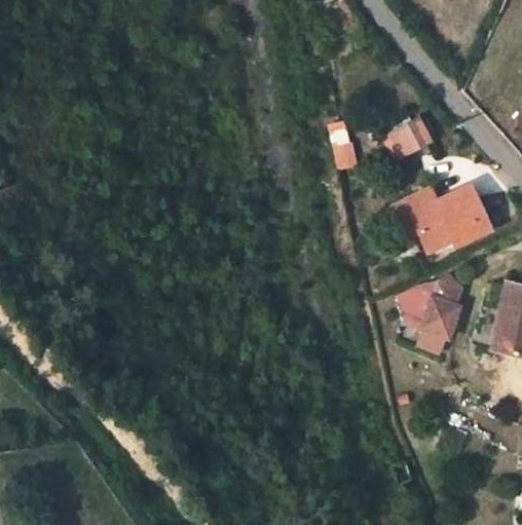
[(396,162),(434,142),(420,117),(398,128),(405,143),(389,151),(396,162)]
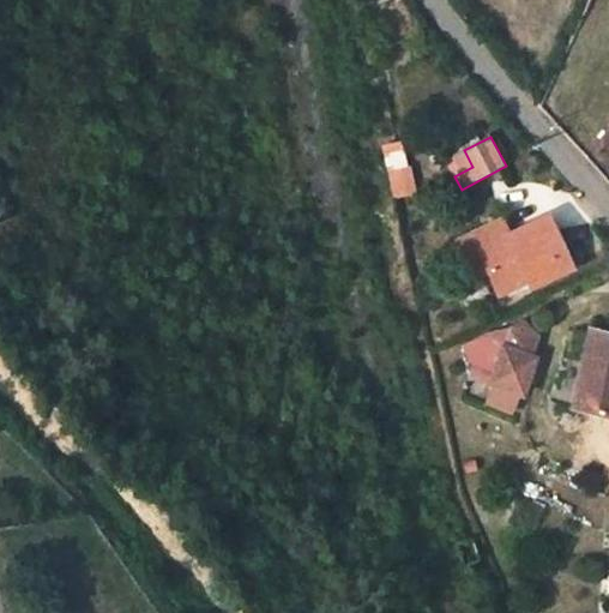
[(405,144),(381,149),(391,193),(414,188),(405,144)]
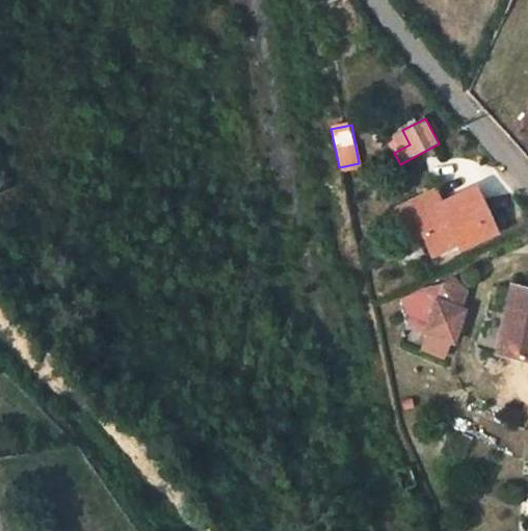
[(410,144),(402,130),(387,138),(394,153),(410,144)]
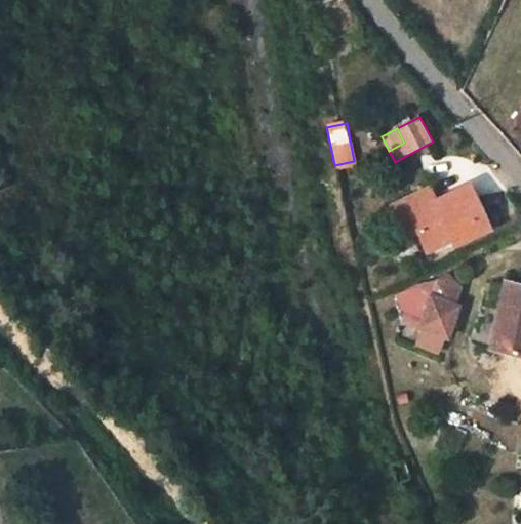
[(406,202),(426,247),(449,238),(451,243),(491,226),(472,186),(438,200),(434,190),(406,202)]
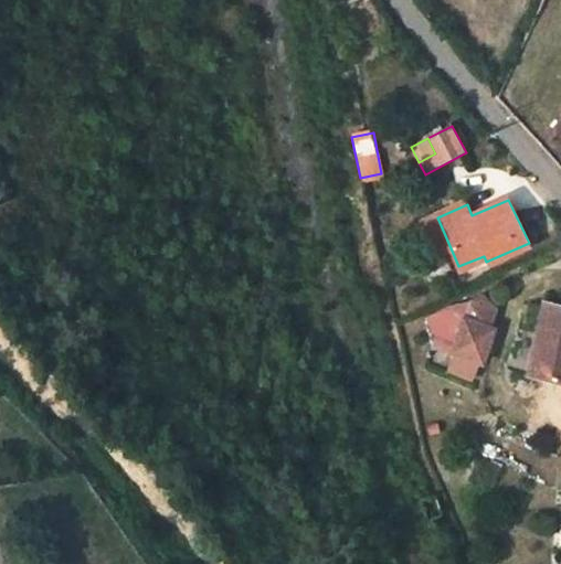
[(486,291),(473,298),(458,300),(426,316),(443,347),(451,349),(450,351),(454,352),(447,371),(474,381),(480,361),(485,362),(498,326),(493,323),(500,308),(486,291)]
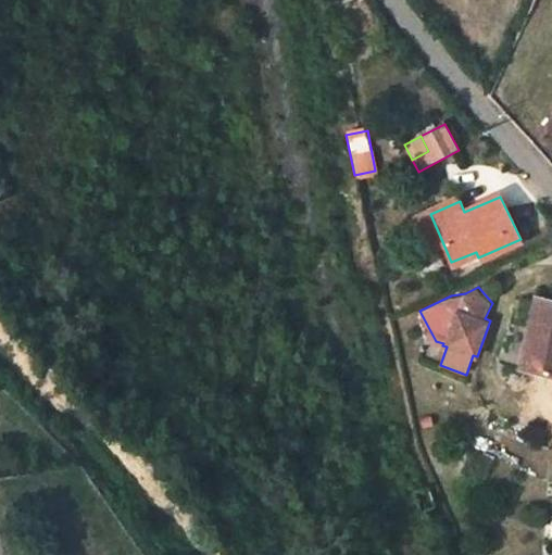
[(551,299),(538,295),(522,370),(551,376),(551,299)]
